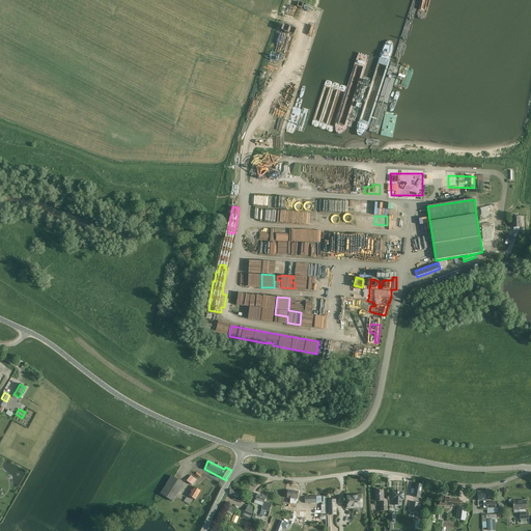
[(192,485),(197,479),(191,475),(186,480),(192,485)]
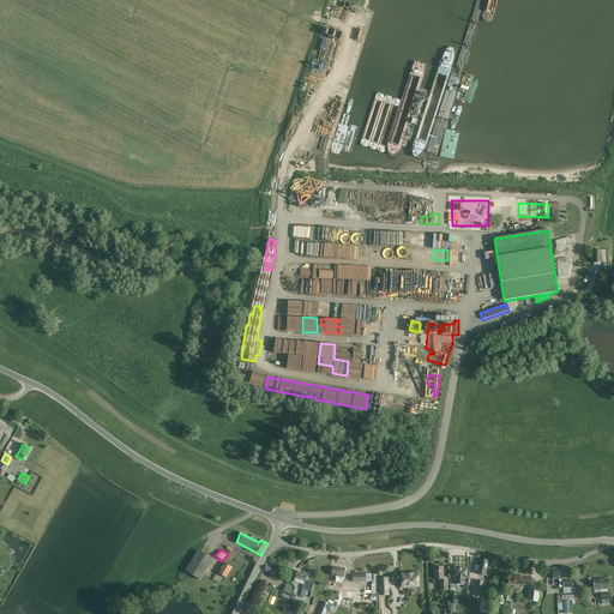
[(214,560),(198,551),(185,571),(200,581),(214,560)]
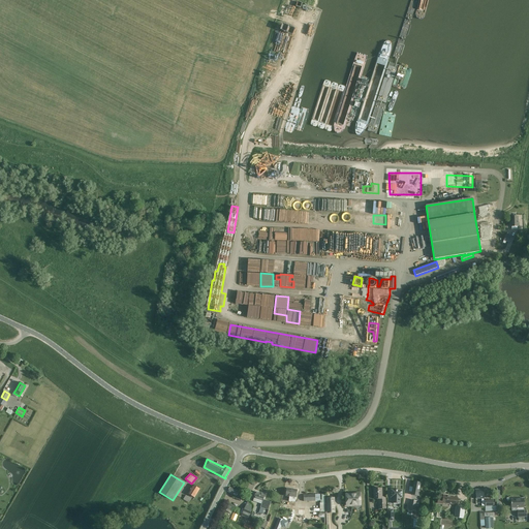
[(421,483),(414,481),(411,495),(418,497),(419,492),(418,491),(421,483)]
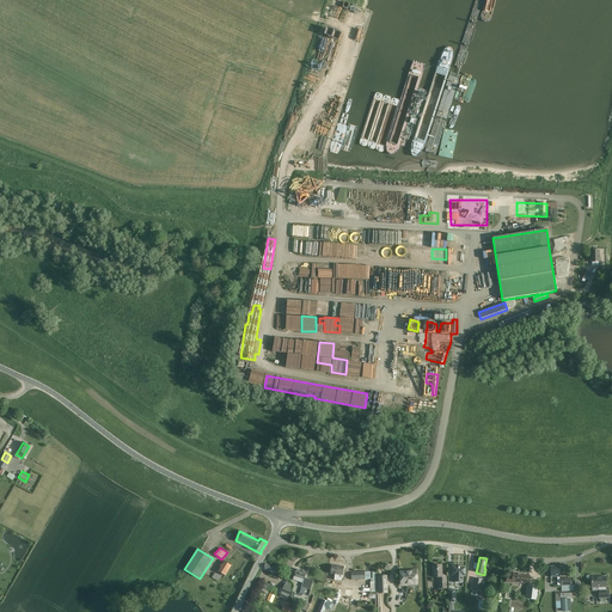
[(225,576),(232,565),(224,561),(218,571),(225,576)]
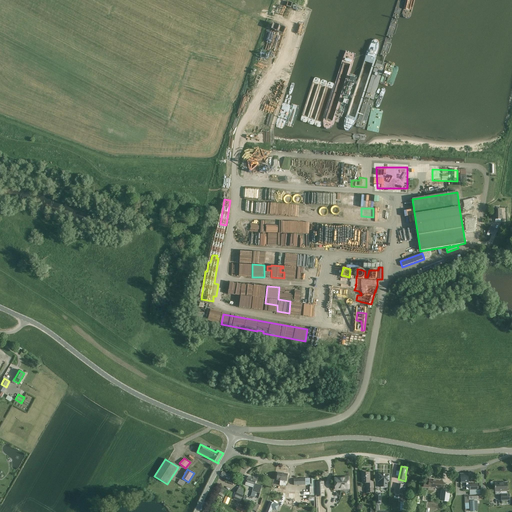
[(231,484),(233,485),(235,482),(233,480),(234,479),(231,477),(231,476),(223,471),(220,476),(228,480),(227,482),(231,484)]
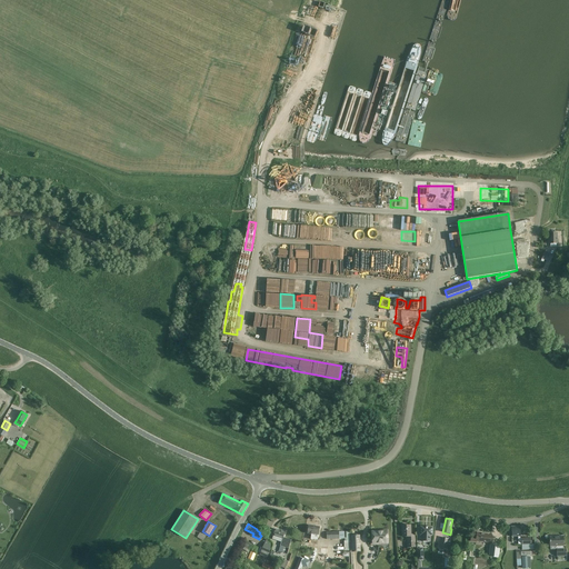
[(311,539),(318,540),(318,535),(319,535),(319,527),(309,526),(308,533),(311,535),(311,539)]
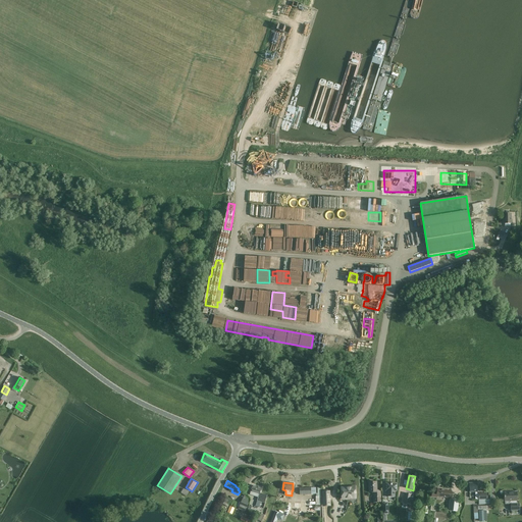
[(373,492),(373,502),(381,502),(380,490),(377,490),(376,482),(369,482),(369,492),(373,492)]
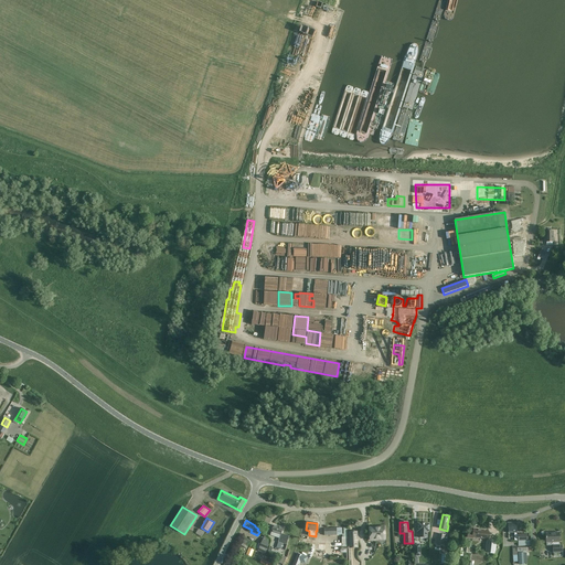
[(508,533),(516,533),(516,523),(508,523),(508,533)]
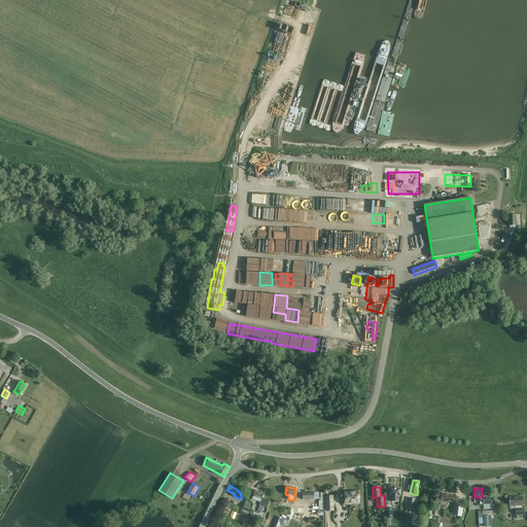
[(391,501),(398,502),(398,495),(400,495),(400,489),(390,489),(390,495),(391,495),(391,501)]
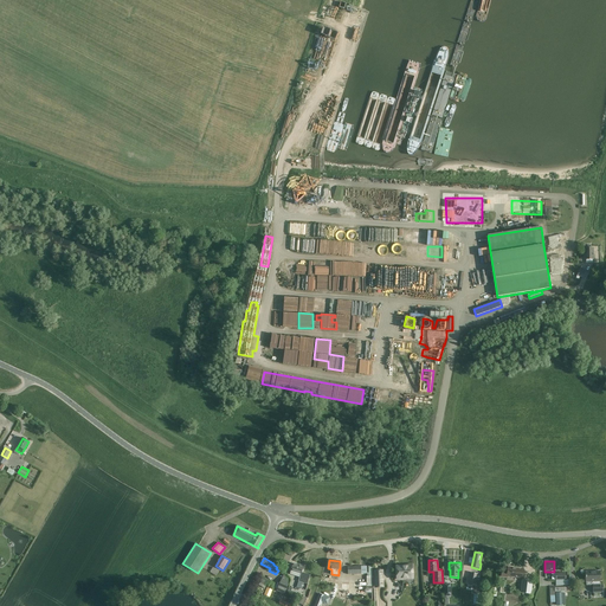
[(300,578),(301,574),(301,573),(301,572),(303,567),(294,565),(290,574),(300,578)]
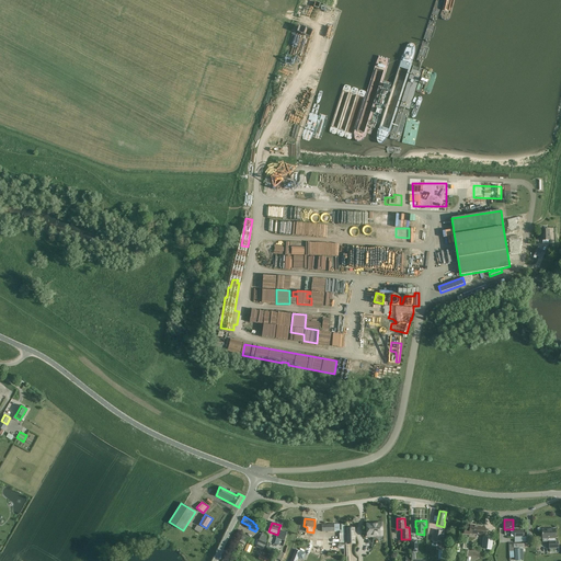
[(367,524),(367,537),(382,536),(381,523),(376,524),(373,524),(367,524)]
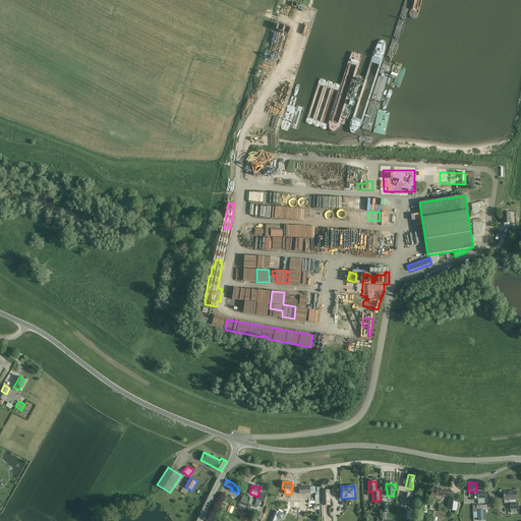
[(437,496),(449,498),(450,489),(437,488),(437,491),(431,491),(430,496),(437,497),(437,496)]
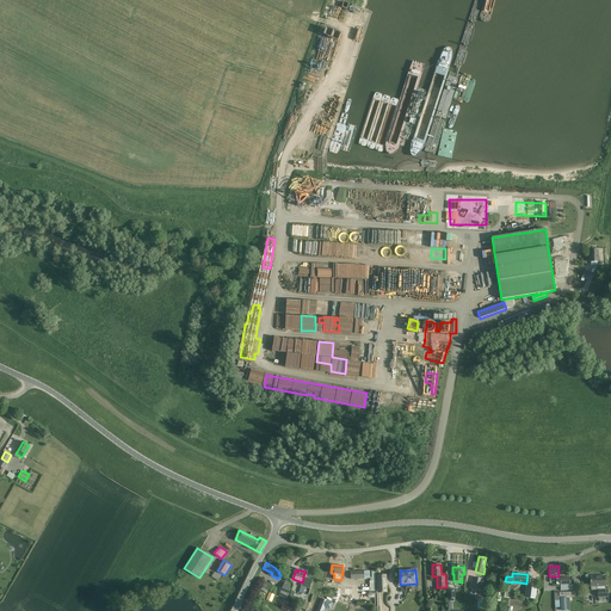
[(313,580),(303,576),(303,578),(303,579),(302,582),(301,586),(306,587),(310,588),(313,580)]
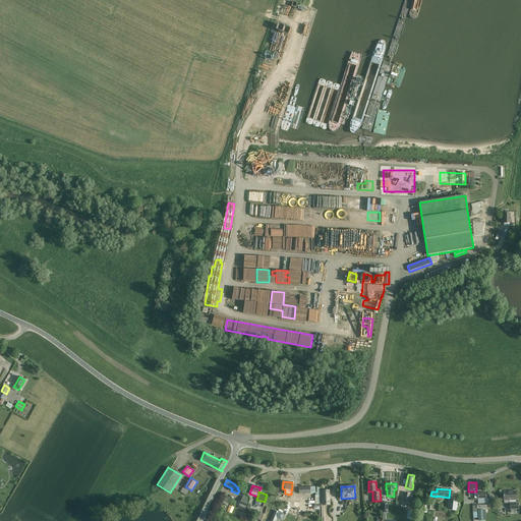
[(510,510),(510,513),(518,513),(518,509),(519,509),(519,503),(516,503),(516,500),(516,491),(512,491),(512,493),(504,493),(504,501),(510,500),(510,503),(510,510)]
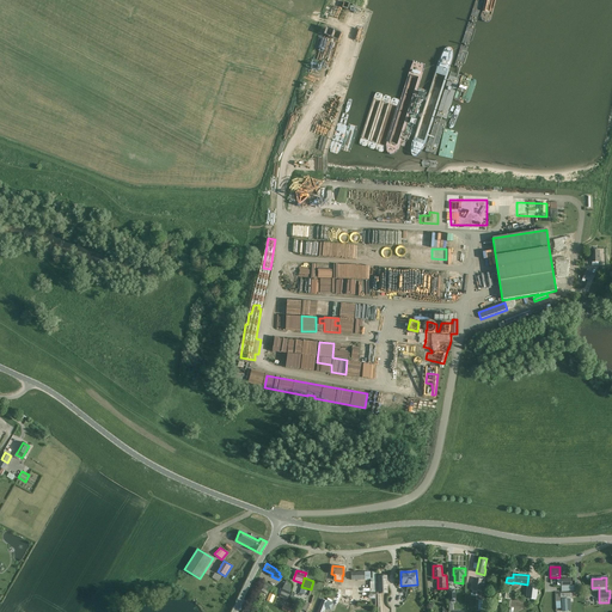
[(562,592),(574,592),(574,586),(571,586),(571,579),(561,579),(562,592)]
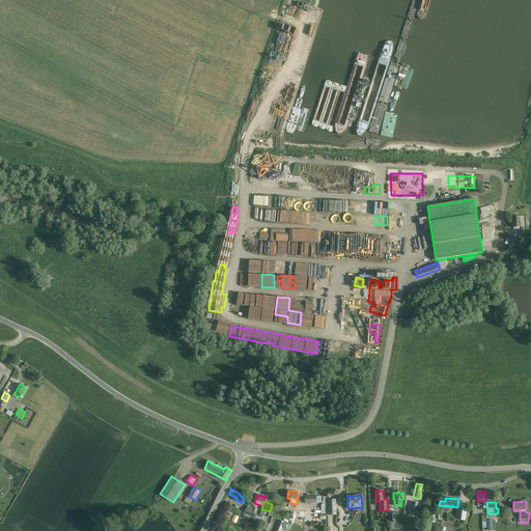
[(227,512),(231,515),(236,508),(230,505),(228,509),(228,510),(227,512)]
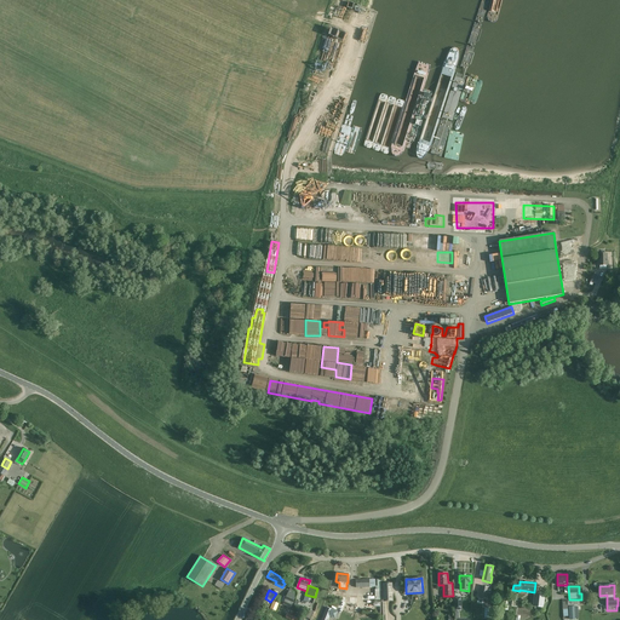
[(294,598),(297,592),(290,590),(287,595),(286,598),(282,604),(291,608),(294,598)]
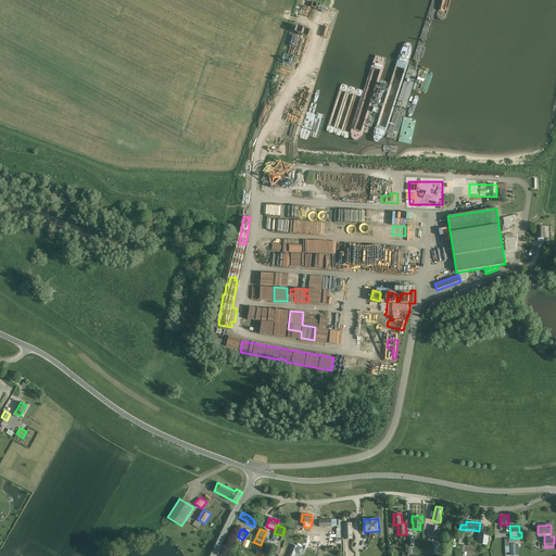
[(489,533),(479,532),(478,544),(488,545),(489,533)]
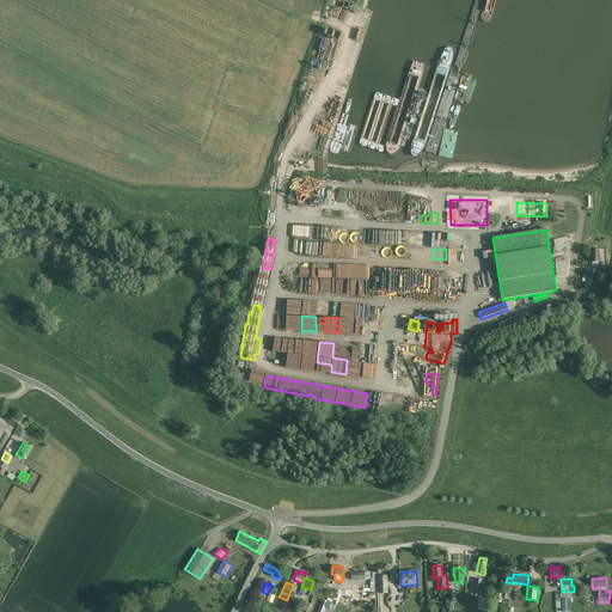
[(323,600),(317,611),(324,611),(326,609),(330,611),(332,604),(323,600)]
